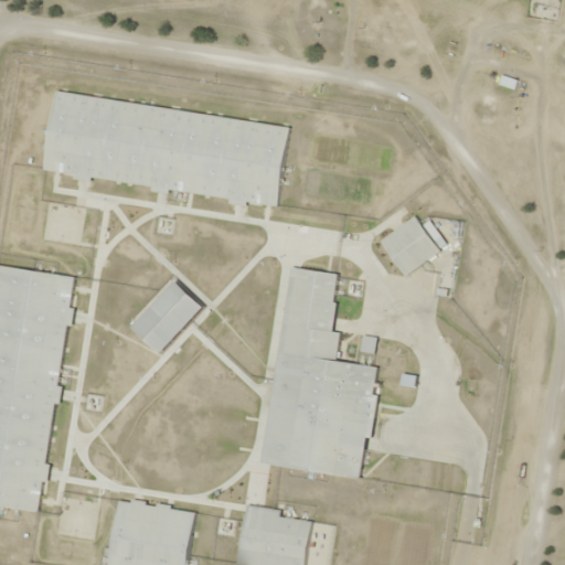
[(512,89),(515,81),(500,75),(497,84),(512,89)]
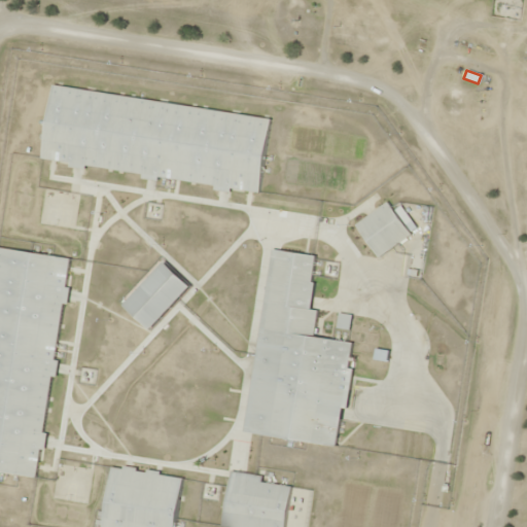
[(268,116),(50,88),(40,163),(258,190),(268,116)]
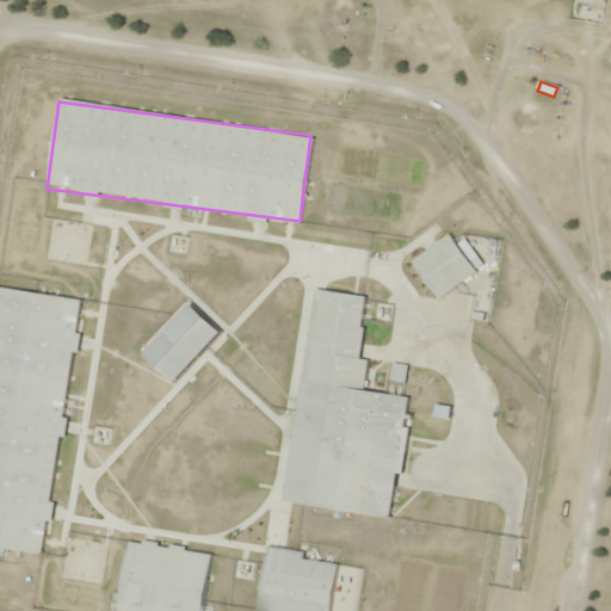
[(436,297),(475,272),(449,233),(411,259),(436,297)]
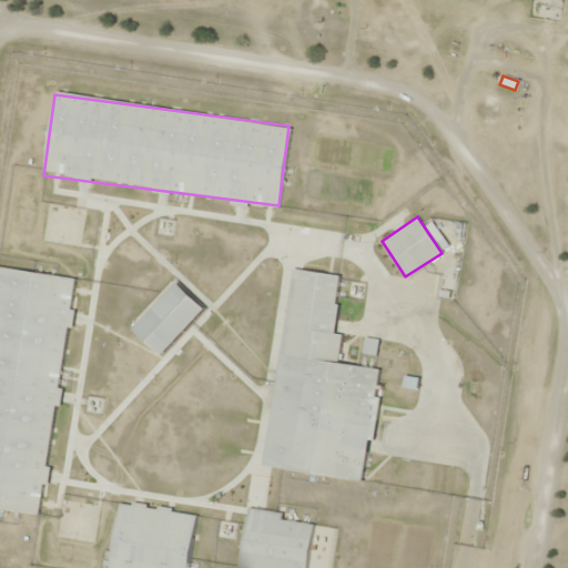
[(0,507),(41,513),(71,276),(0,266),(0,507)]
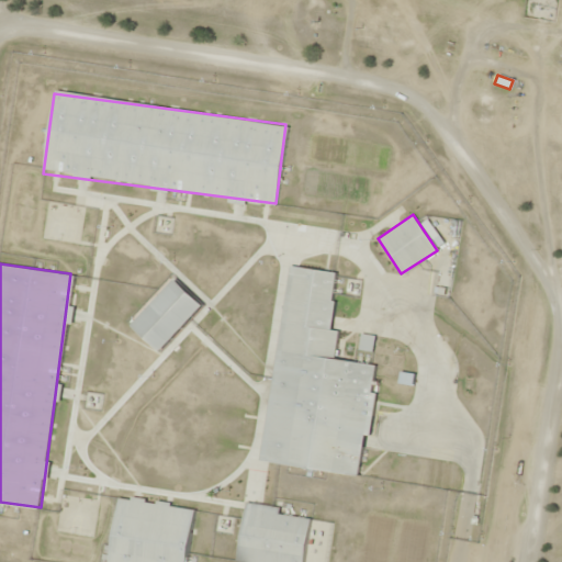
[(335,271),(285,265),(262,462),(360,473),(373,363),(334,359),(337,330),(328,329),(335,271)]
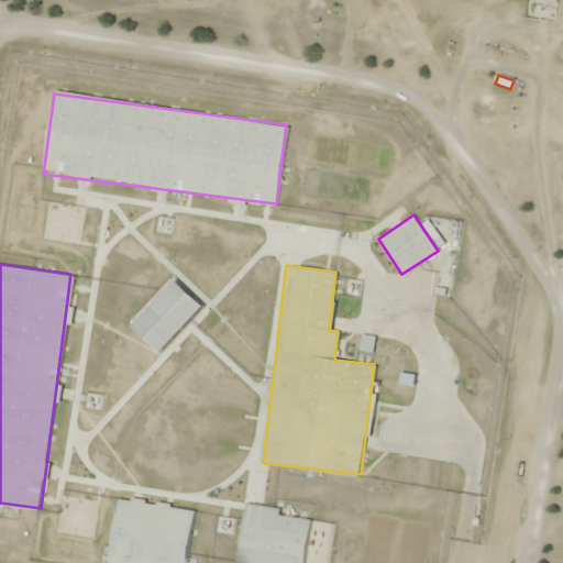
[(201,306),(173,278),(130,324),(158,351),(201,306)]
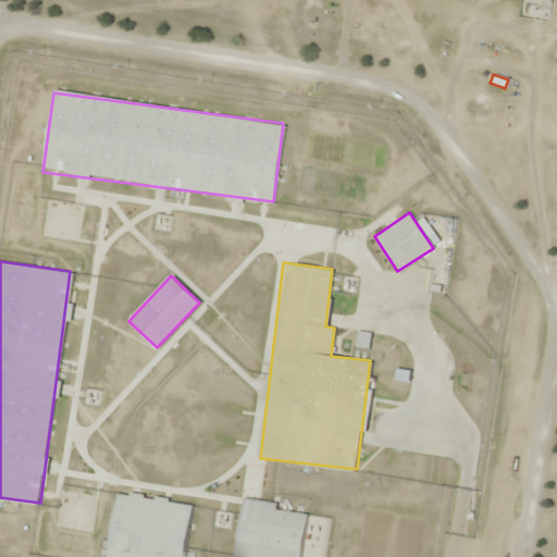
[(107,556),(182,556),(189,502),(115,492),(107,556)]
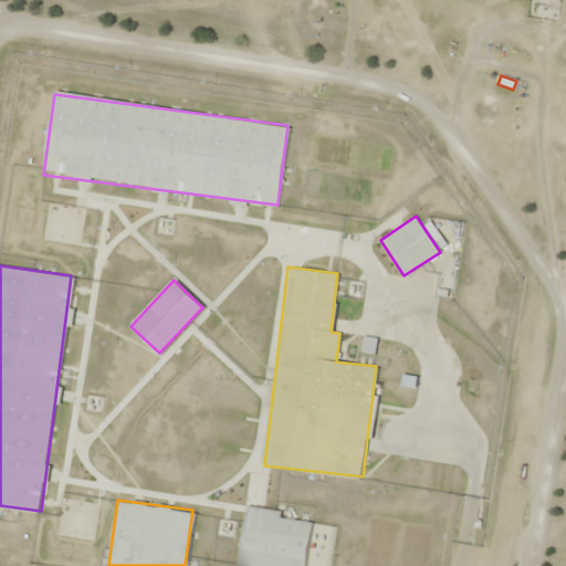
[(239,565),(304,565),(310,522),(278,517),(279,510),(245,505),(238,565),(239,565)]
